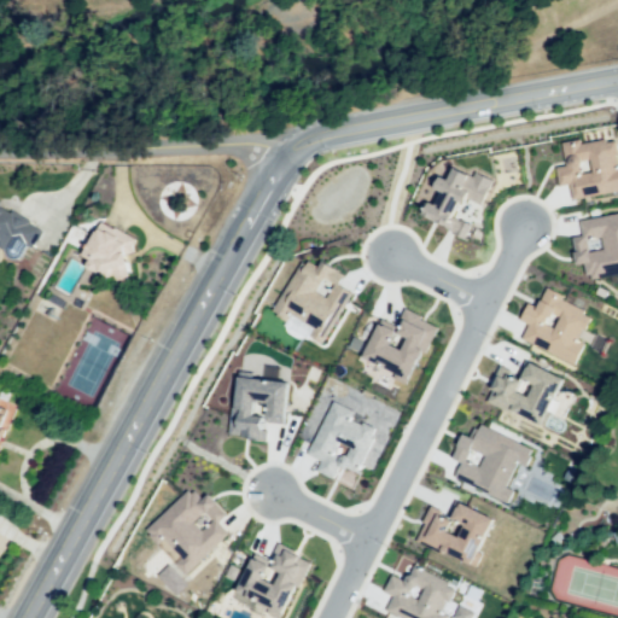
[(554,167),(558,185),(569,182),(571,199),(617,188),(617,165),(616,167),(613,153),(617,152),(616,139),(604,141),(602,138),(579,143),(578,138),(560,141),(564,165),(554,167)]
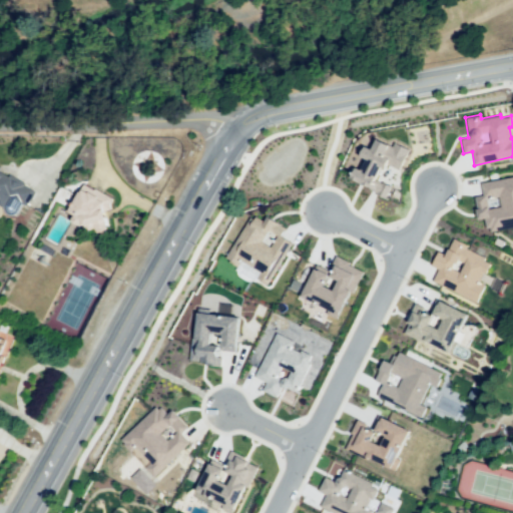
[(350,177),(376,191),(375,194),(385,197),(391,185),(374,177),(380,165),(384,167),(386,163),(397,169),(407,148),(393,142),(392,146),(376,139),(371,148),(363,146),(359,155),(366,159),(360,169),(355,166),(350,177)]
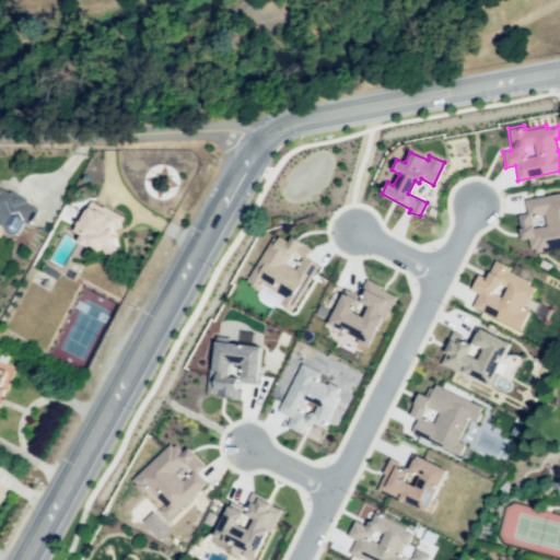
[(0,182),(41,203),(30,224),(8,212),(3,222),(0,220),(0,182)]
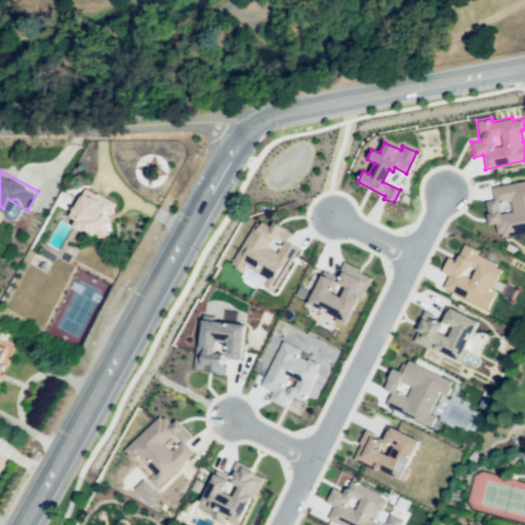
[(491,187),(524,179),(524,231),(496,237),(494,223),(488,224),(485,201),(493,199),(491,187)]
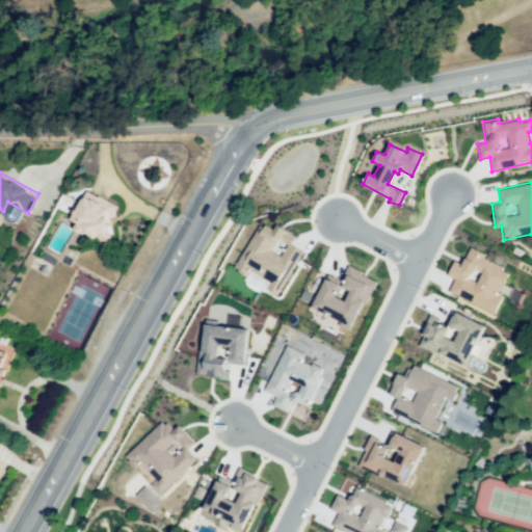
[(86,194),(68,223),(87,241),(110,246),(112,222),(114,209),(86,194)]
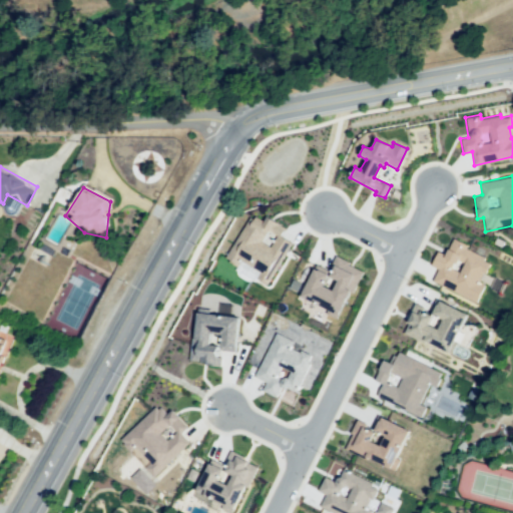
[(291,241),(266,284),(255,278),(259,271),(239,261),(236,266),(223,259),(249,216),(253,218),(254,216),(263,220),(266,215),(286,227),(281,235),(291,241)]
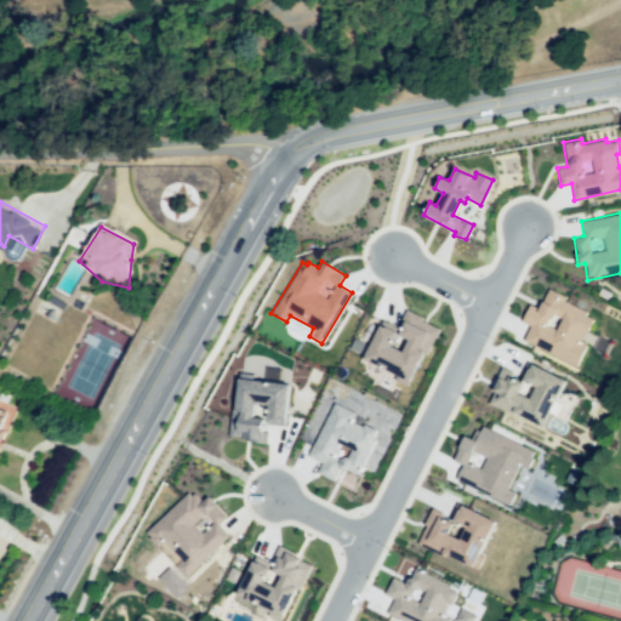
[(529,305),(522,322),(529,325),(523,340),(575,365),(585,345),(579,342),(592,319),(584,315),(585,312),(563,301),(564,297),(547,289),(539,309),(529,305)]
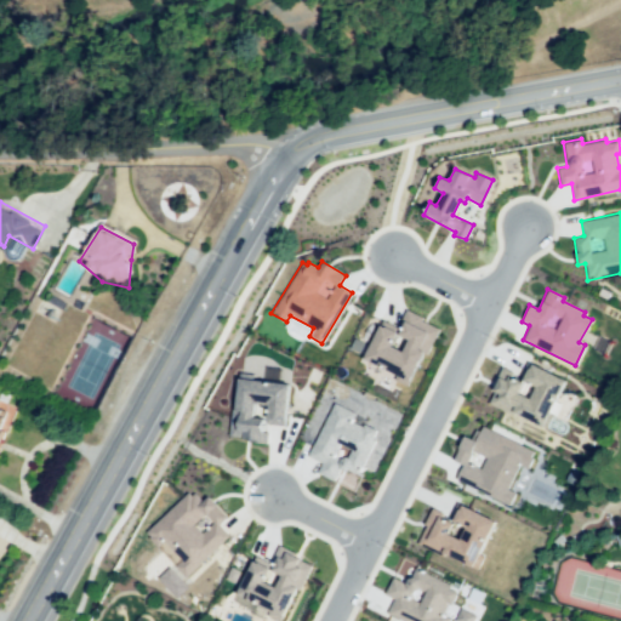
[(363,358),(381,320),(399,330),(409,312),(438,326),(408,386),(393,380),(397,374),(363,358)]
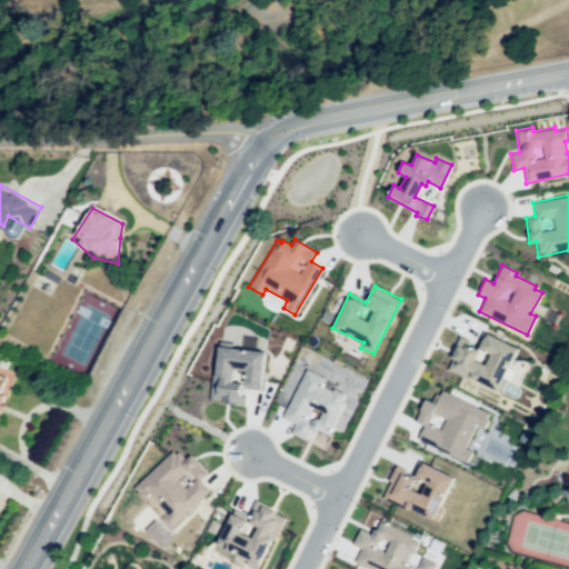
[(447,369),(496,390),(517,348),(486,333),(478,349),(467,343),(463,348),(459,345),(447,369)]
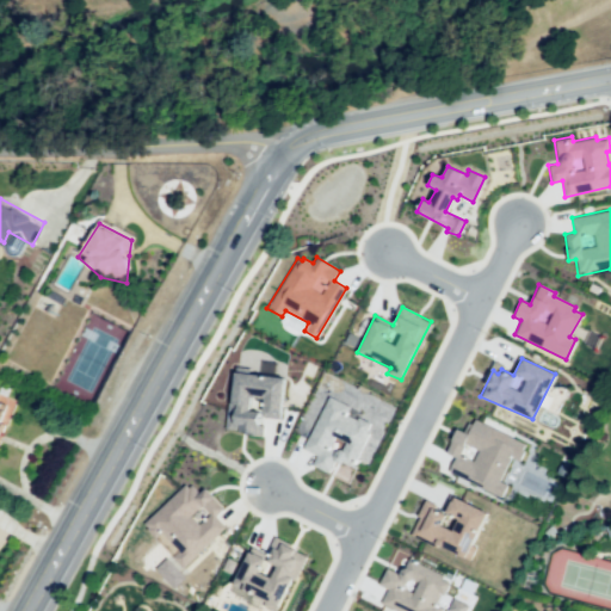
[(224,427),(244,431),(244,434),(261,436),(263,417),(278,418),(283,377),(234,372),(230,402),(227,402),(224,427)]
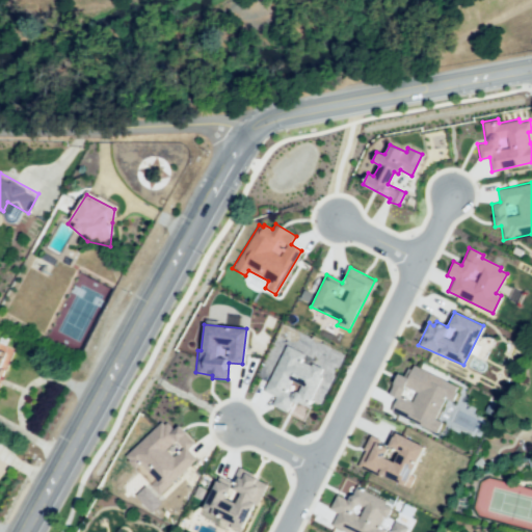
[(0,377),(7,355),(6,354),(8,346),(0,343),(0,377)]
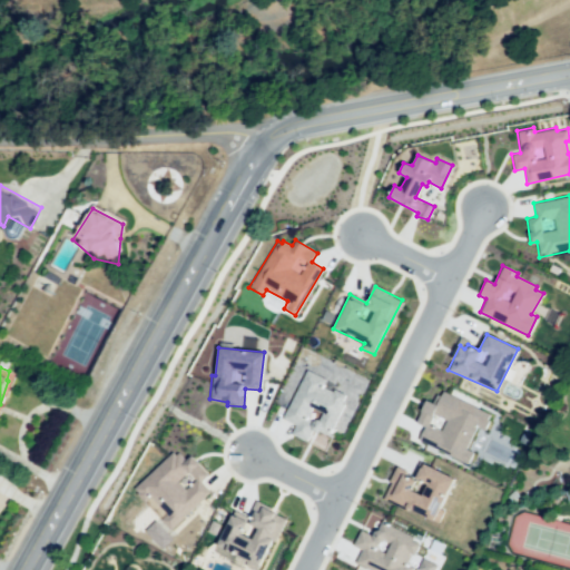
[(283,418),(295,424),(291,434),(306,441),(312,430),(327,436),(343,403),(341,402),(343,394),(333,390),(332,391),(322,386),(326,380),(305,370),(283,418)]
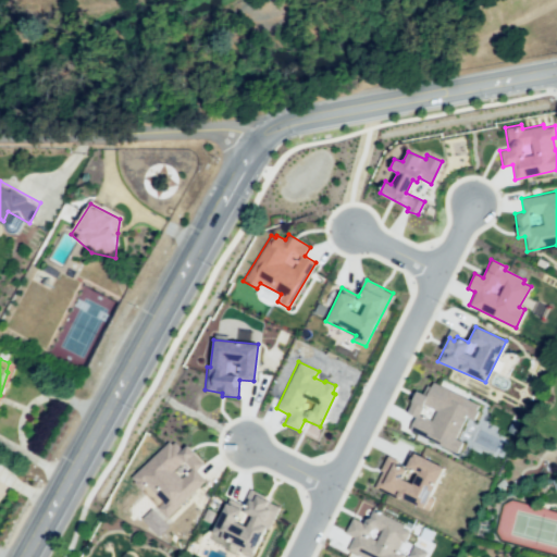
[(409,430),(456,454),(461,441),(455,438),(466,417),(472,420),(479,406),(432,382),(425,395),(416,391),(406,412),(415,416),(409,430)]
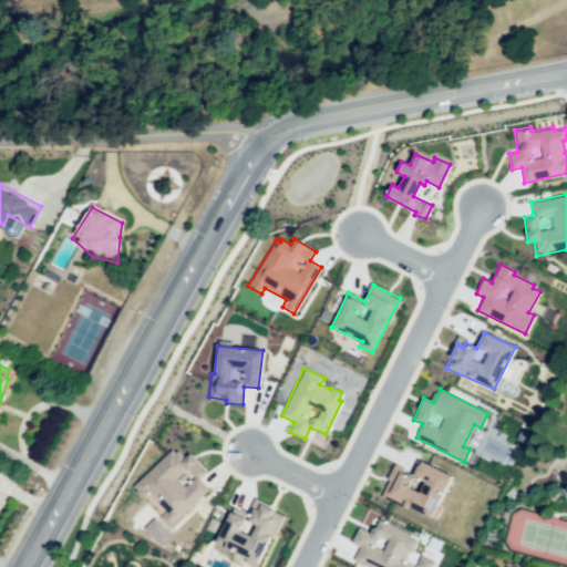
[(132,485),(173,447),(183,457),(188,452),(206,471),(199,478),(208,488),(168,525),(161,516),(166,512),(150,494),(143,498),(132,485)]
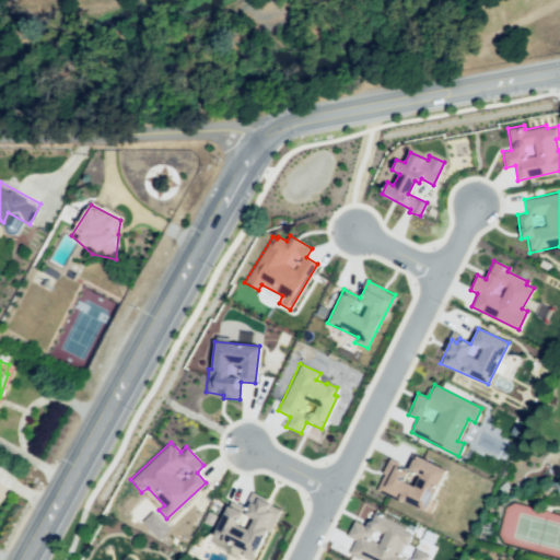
[(375,490),(398,501),(400,498),(429,513),(435,501),(432,499),(444,470),(415,455),(408,468),(388,458),(382,471),(384,473),(375,490)]
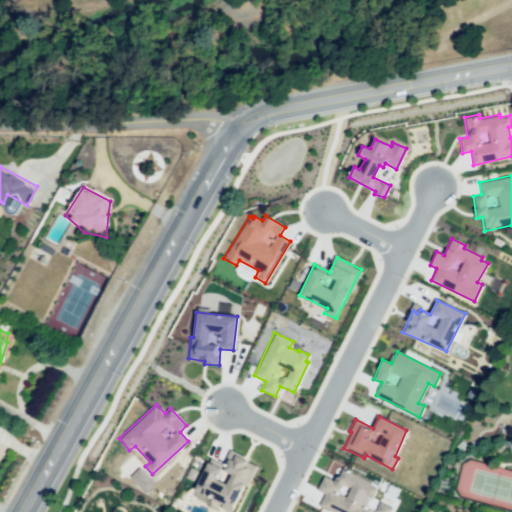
[(256,466),(233,511),(226,511),(219,508),(221,503),(194,489),(210,458),(226,465),(232,453),(256,466)]
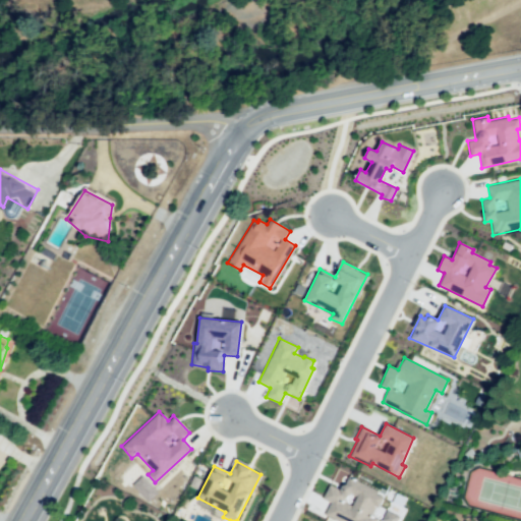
[(325,514),(339,520),(374,520),(377,518),(370,516),(375,506),(379,507),(385,494),(348,476),(345,484),(338,487),(330,484),(323,498),(330,502),(325,514)]
